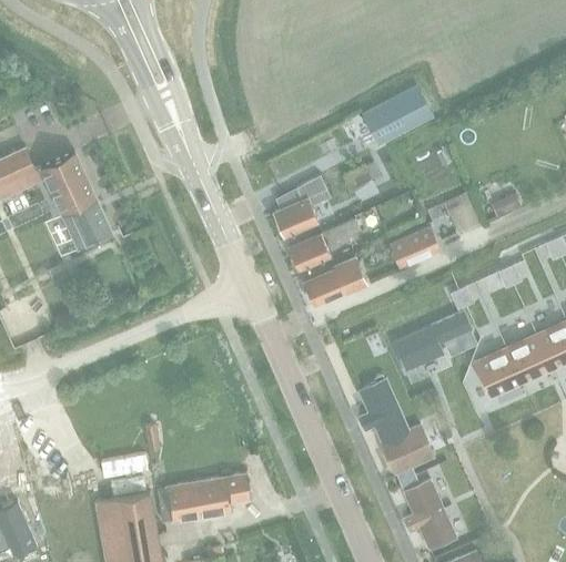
[(377,147),(433,116),(416,87),(361,118),(377,147)]
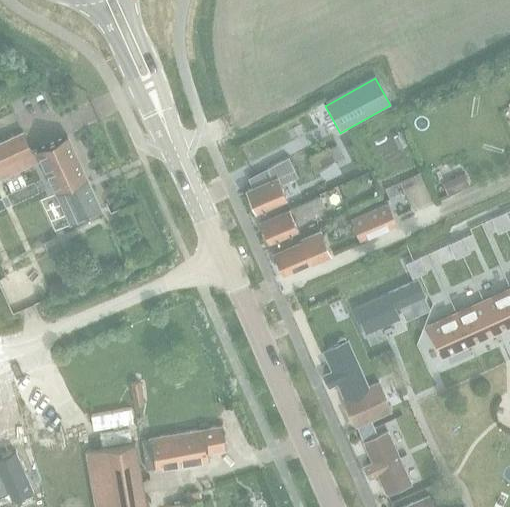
[(0,174),(33,159),(24,139),(0,149),(0,174)]
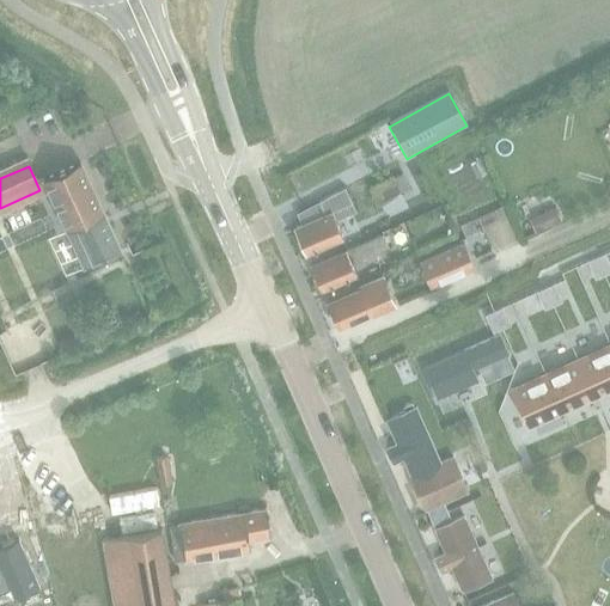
[(81,166),(44,183),(85,273),(122,256),(81,166)]
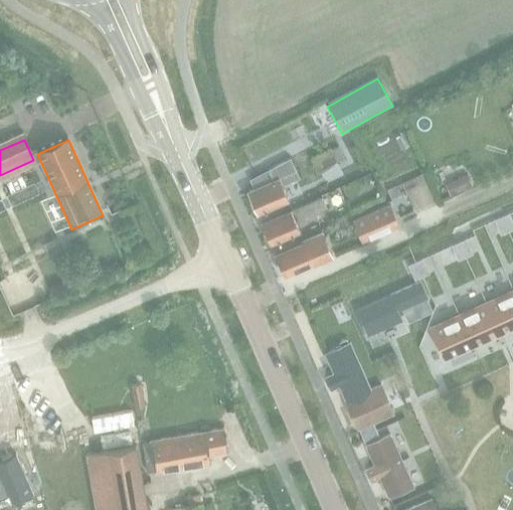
[(318,173),(336,164),(330,152),(312,160),(318,173)]
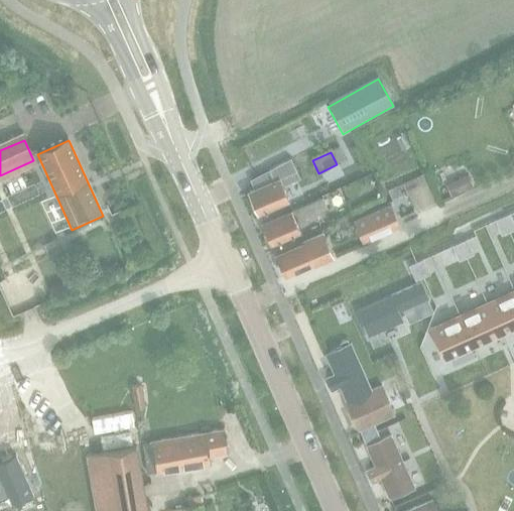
[(273,180),(248,194),(258,217),(290,203),(284,187),(300,179),(290,158),(268,170),(273,180)]
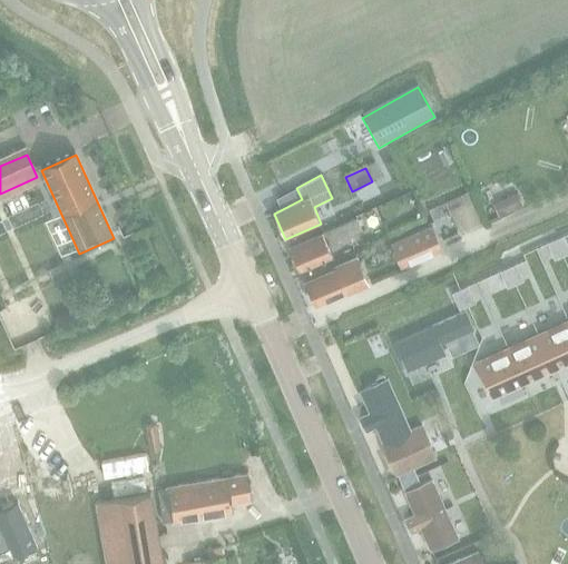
[(327,247),(363,233),(356,221),(290,249),(300,273),(333,259),(327,247)]
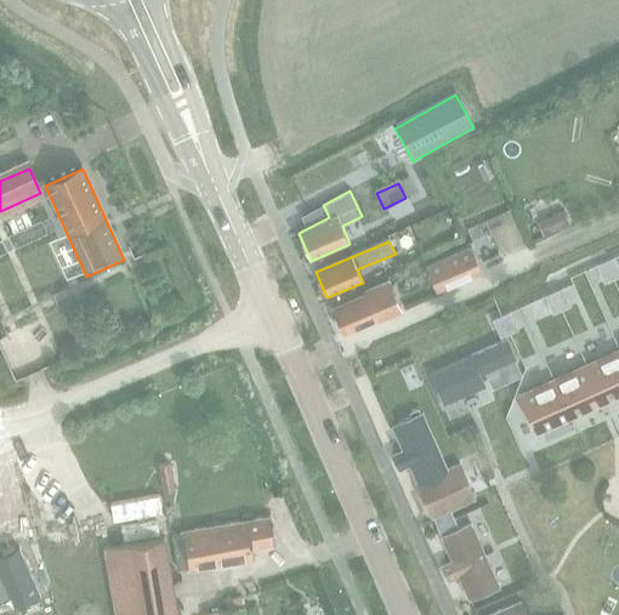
[(470,249),(426,268),(437,291),(480,271),(470,249)]
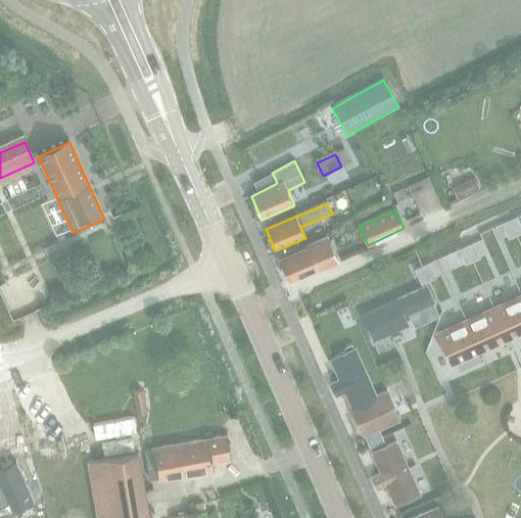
[(309,247),(309,248),(280,261),(289,284),(319,271),(319,273),(339,264),(328,238),(309,247)]
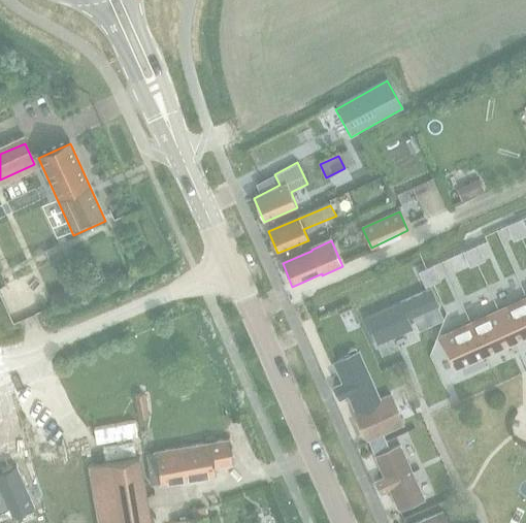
[(407,322),(436,308),(430,293),(365,322),(375,345),(411,329),(407,322)]
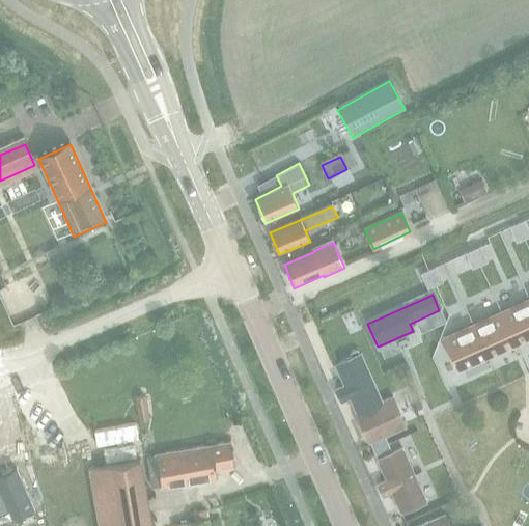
[(528,305),(503,316),(517,347),(528,341),(528,305)]
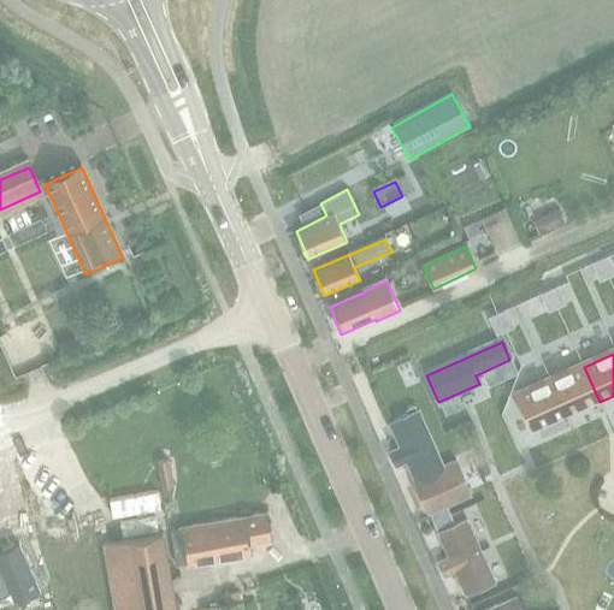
[(584,367),(551,382),(567,418),(600,402),(584,367)]
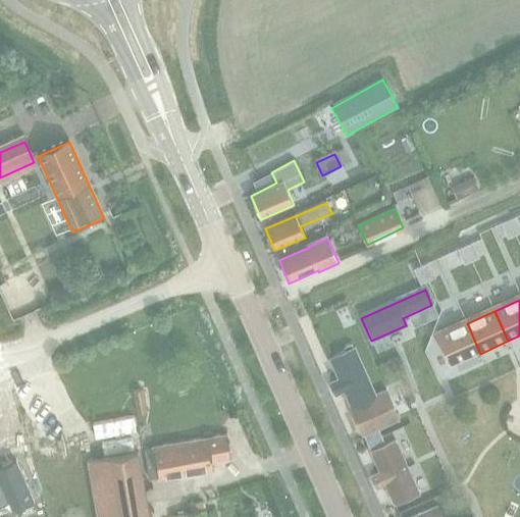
[(467,323),(438,337),(452,366),(480,354),(467,323)]
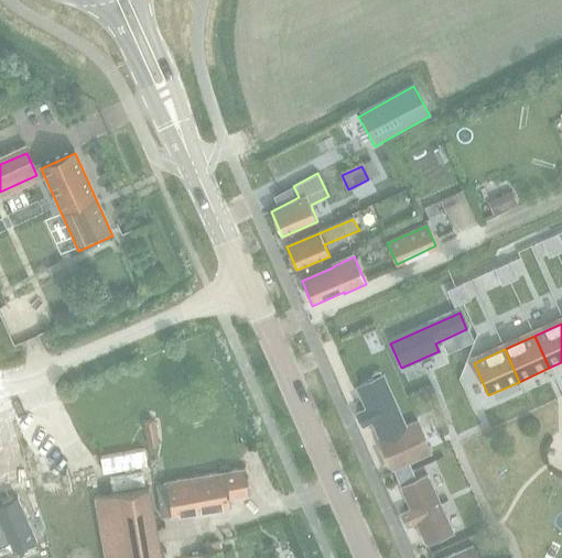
[(374,379),(376,383),(358,391),(367,412),(357,416),(363,430),(374,426),(380,441),(379,442),(393,473),(432,456),(419,425),(407,430),(384,379),(382,380),(381,375),(374,379)]
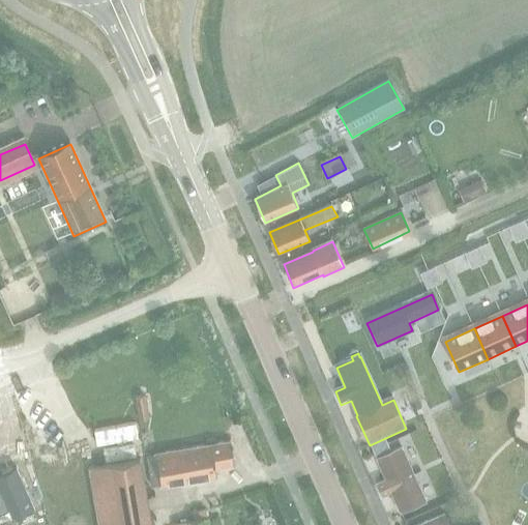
[(218,474),(237,471),(233,446),(158,459),(160,470),(152,472),(155,492),(220,482),(218,474)]
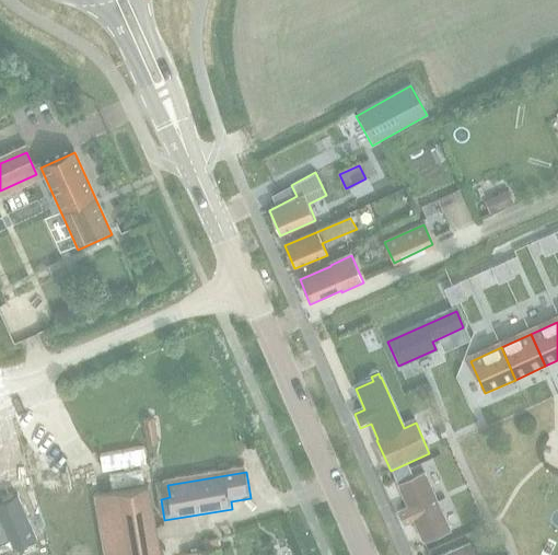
[(415,523),(425,545),(451,533),(425,475),(399,487),(409,509),(398,513),(405,528),(415,523)]
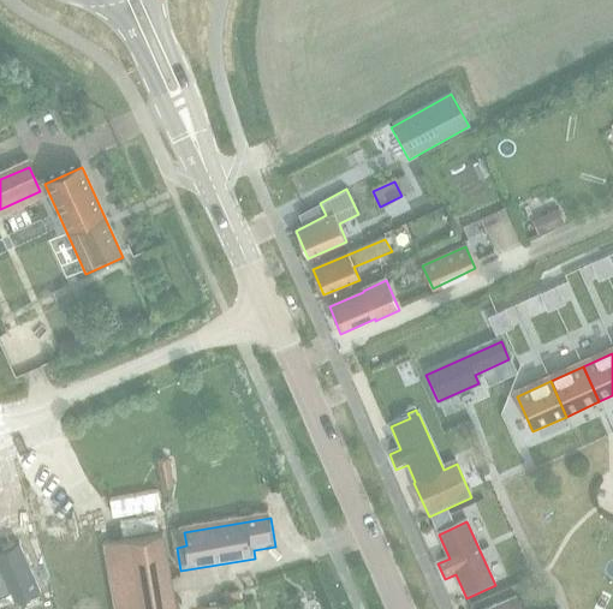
[(177,608),(167,539),(111,548),(112,557),(84,562),(91,607),(101,604),(101,608),(177,608)]
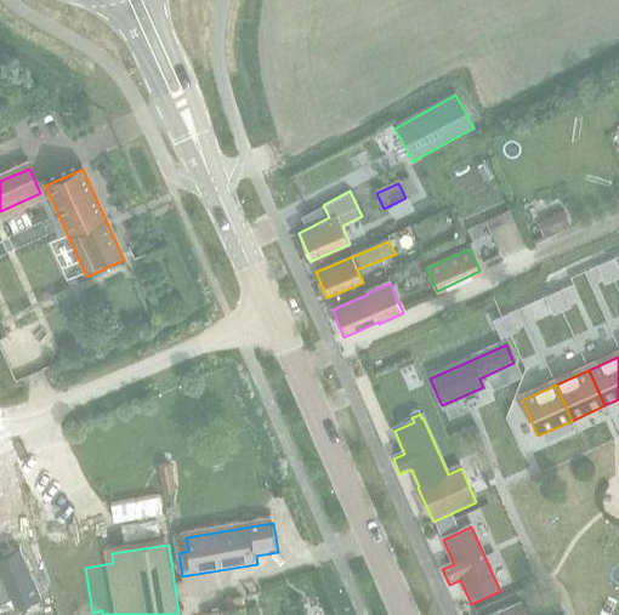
[(0,608),(12,603),(16,610),(41,598),(20,551),(0,559),(0,608)]
